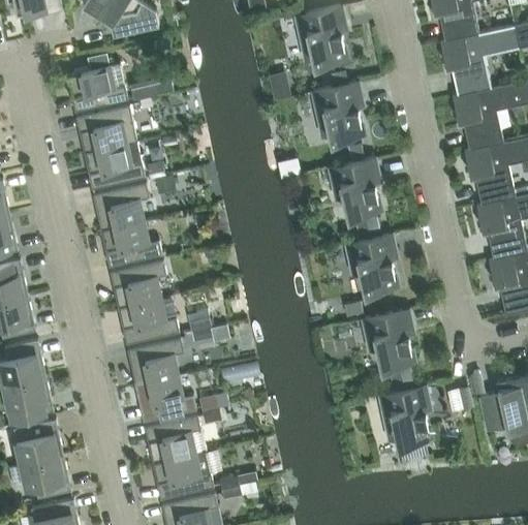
[(13,2),(17,16),(18,16),(18,13),(45,7),(48,16),(62,11),(59,0),(6,0),(7,4),(13,2)]
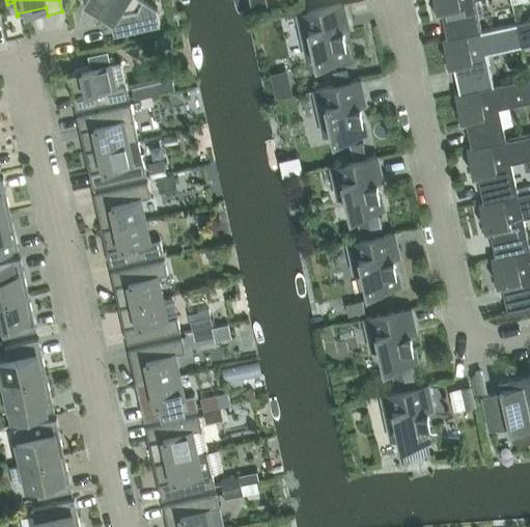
[(85,0),(84,1),(112,19),(116,36),(159,25),(156,11),(137,0),(85,0)]
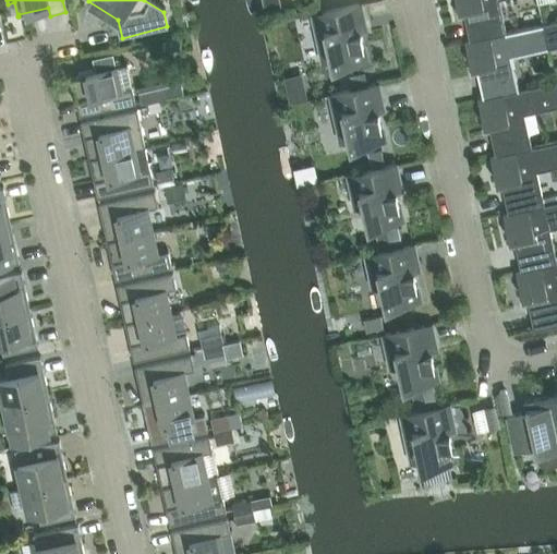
[(277,0),(262,0),(261,0),(263,12),(279,8),(277,0)]
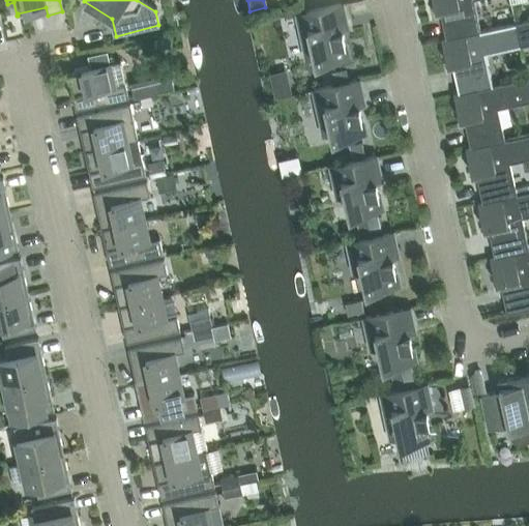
[(472,2),(480,0),(431,0),(434,15),(439,13),(445,41),(479,34),(472,2)]
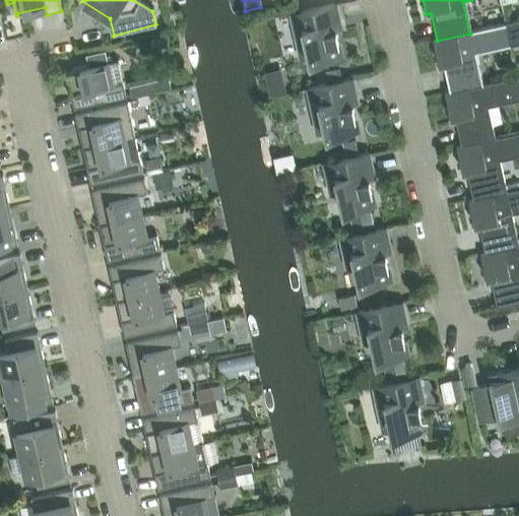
[(334,7),(290,17),(298,50),(299,50),(301,61),(308,59),(309,65),(340,58),(335,34),(339,33),(334,7)]
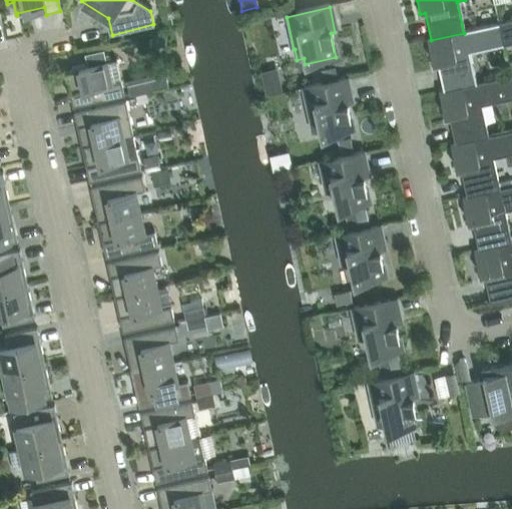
[(511,22),(497,25),(502,47),(511,45),(511,22)]
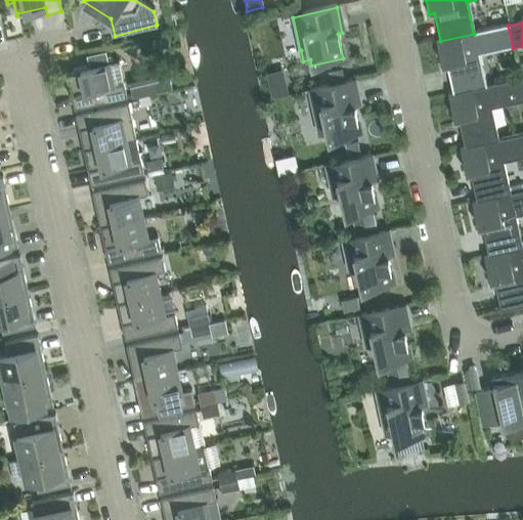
[(479,56),(513,48),(508,26),(474,34),(440,41),(436,42),(441,69),(445,68),(451,95),(486,87),(479,56)]
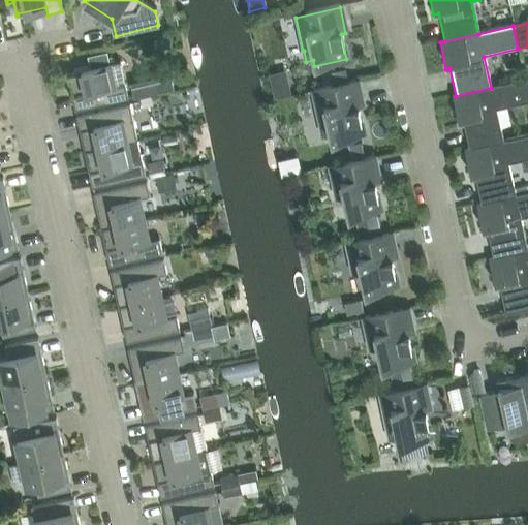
[(172,49),(169,36),(157,39),(159,52),(172,49)]
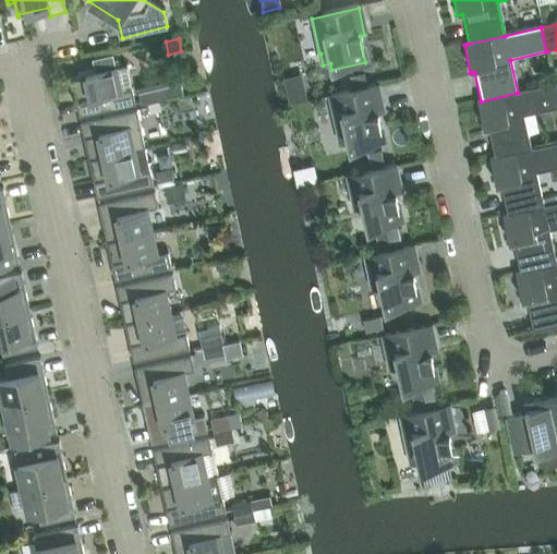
[(111,57),(92,61),(95,75),(114,71),(111,57)]
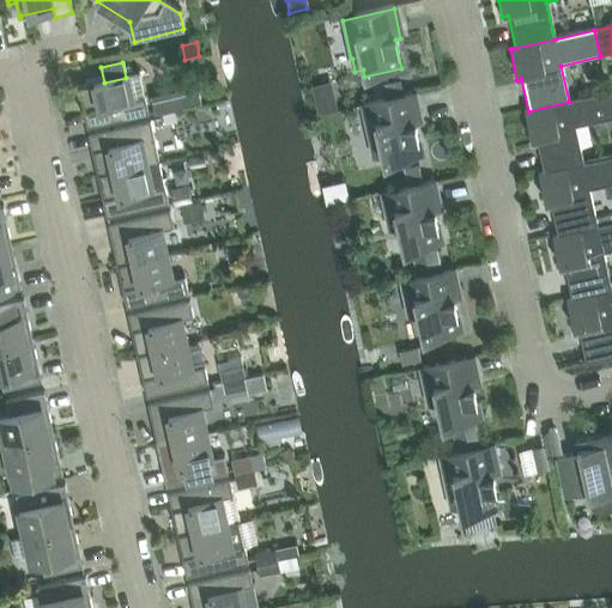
[(147,117),(144,101),(139,74),(126,78),(104,83),(77,89),(86,131),(147,117)]
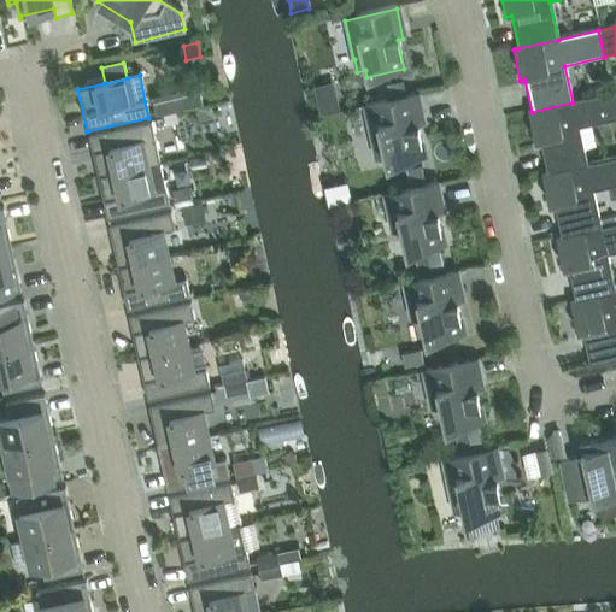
[(404,99),(400,84),(387,88),(389,101),(404,99)]
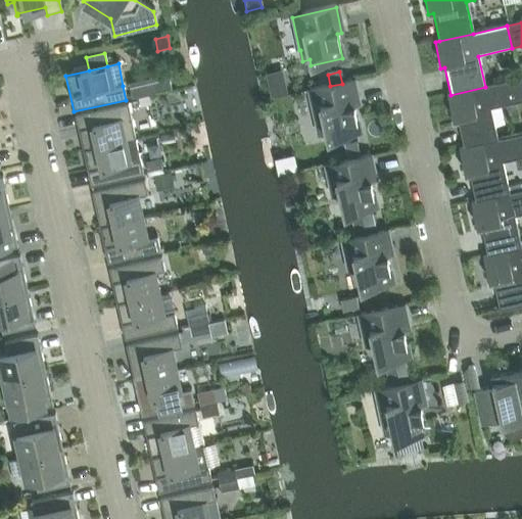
[(270,99),(287,95),(281,73),(265,77),(270,99)]
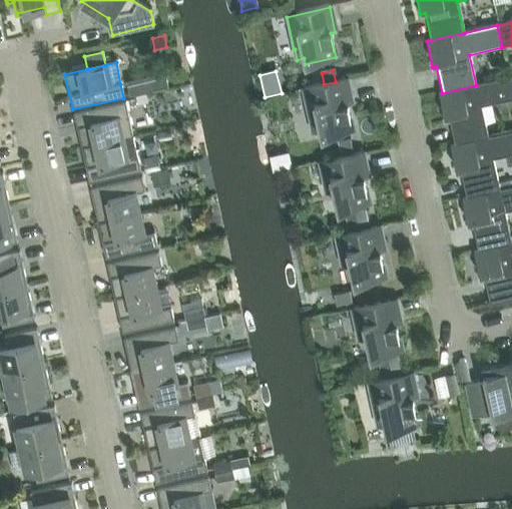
[(164,74),(149,77),(152,92),(167,89),(164,74)]
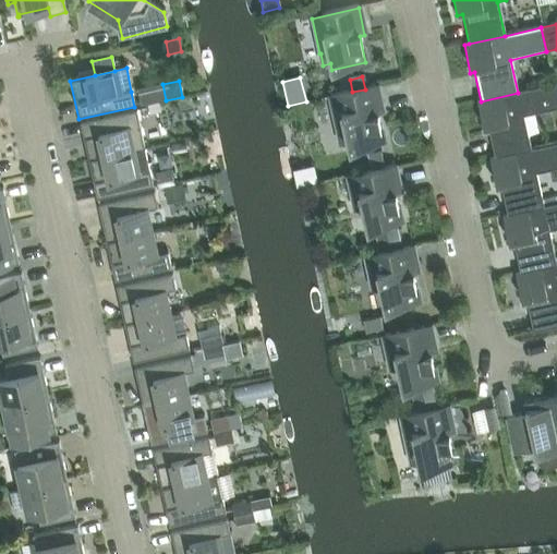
[(522,117),(556,109),(556,103),(553,85),(518,93),(481,101),(482,101),(476,103),(483,131),(487,130),(494,158),(530,151),(522,117)]
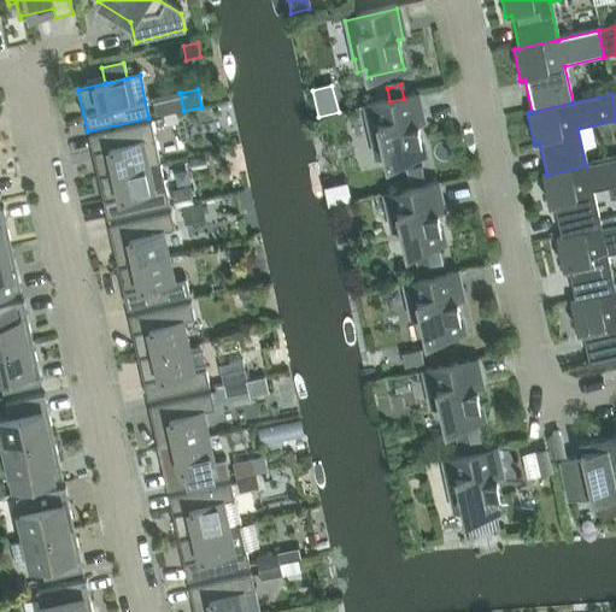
[(423,158),(417,128),(423,127),(416,98),(364,109),(373,147),(374,147),(376,160),(385,159),(386,165),(423,158)]
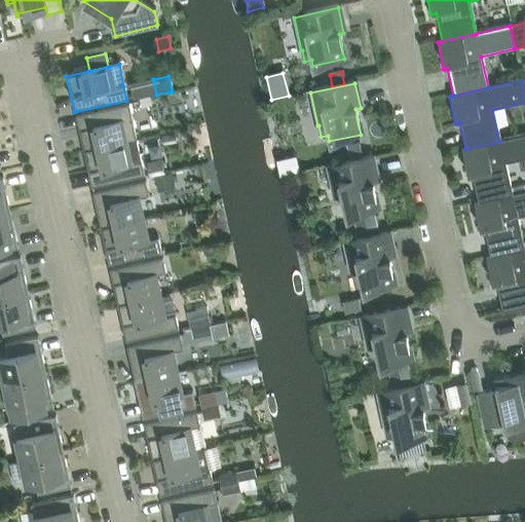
[(150,100),(139,102),(141,109),(151,107),(150,100)]
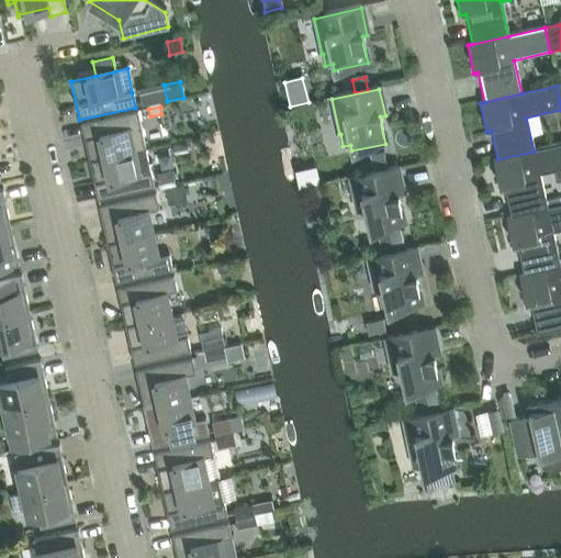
[(80,125),(89,164),(134,154),(145,152),(136,113),(80,125)]
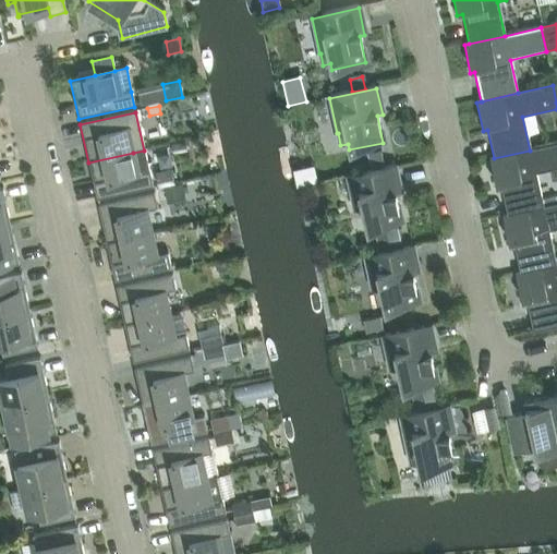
[(535,175),(556,169),(556,144),(530,151),(494,158),(494,159),(489,160),(495,188),(500,187),(507,216),(543,208),(541,201),(535,175)]
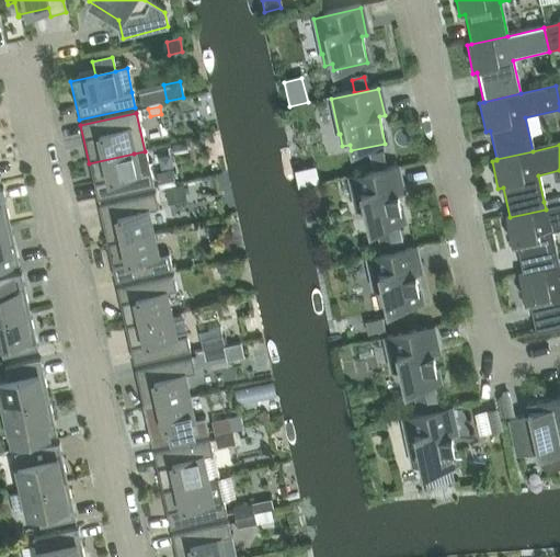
[(134,154),(89,163),(96,202),(153,190),(150,174),(145,151),(134,154)]
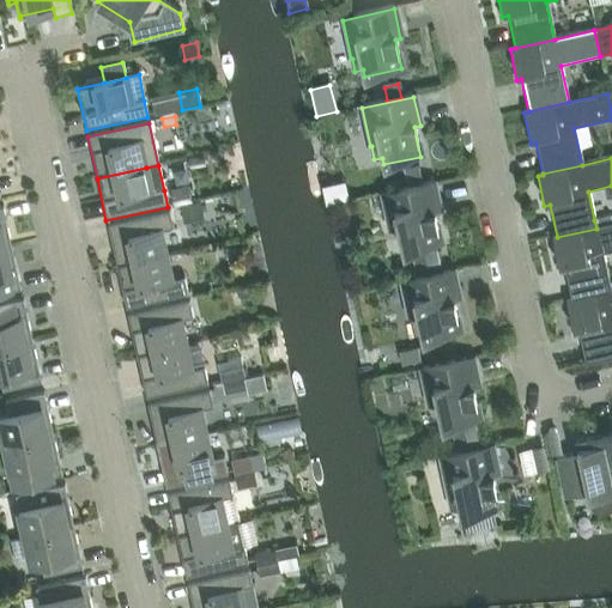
[(418,168),(404,171),(407,187),(422,184),(418,168)]
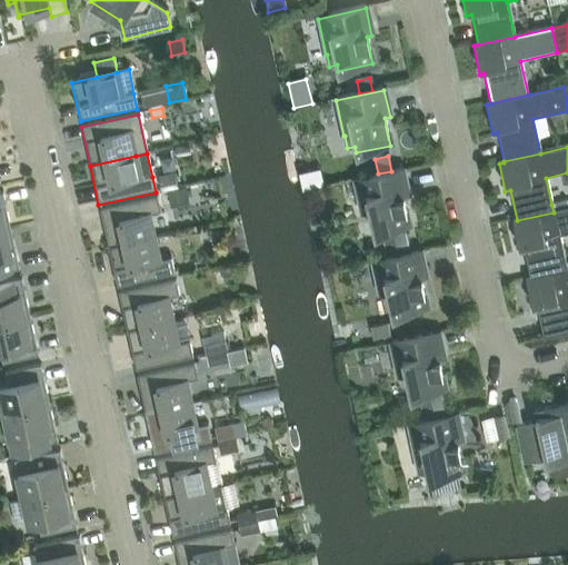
[(302,171),(305,187),(326,185),(324,169),(302,171)]
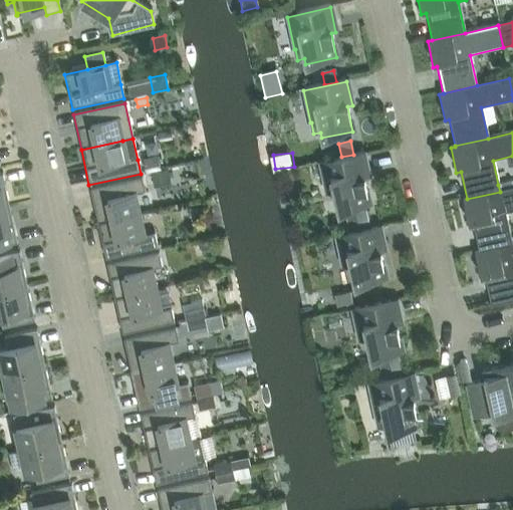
[(363,155),(346,159),(320,165),(326,195),(333,194),(337,212),(369,205),(363,181),(368,180),(363,155)]
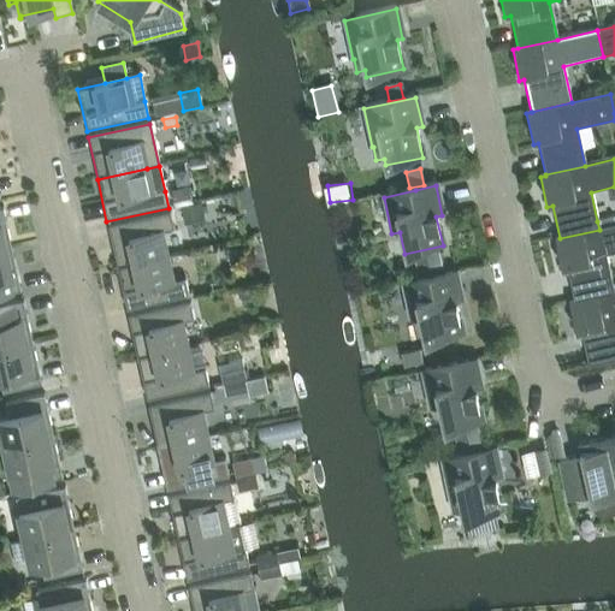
[(189,190),(172,194),(176,208),(191,205),(189,190)]
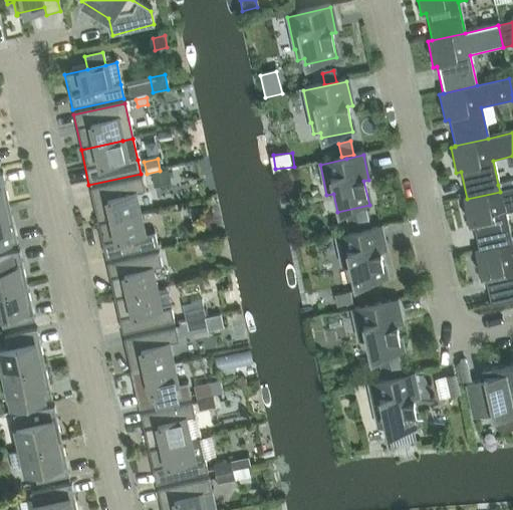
[(167,172),(151,176),(154,190),(170,187),(167,172)]
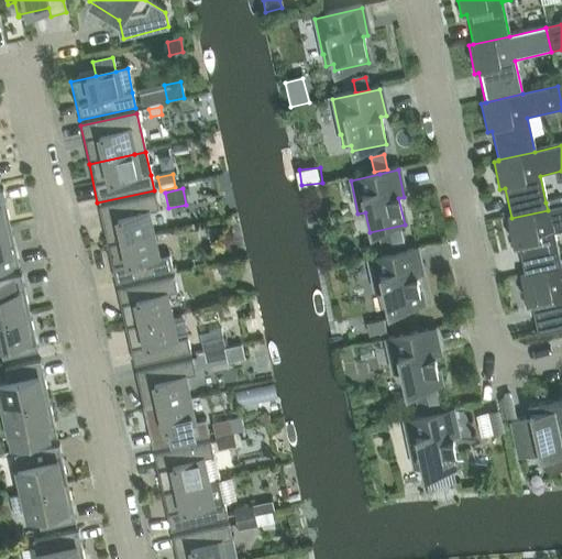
[(0,232),(10,230),(2,193),(0,193),(0,232)]
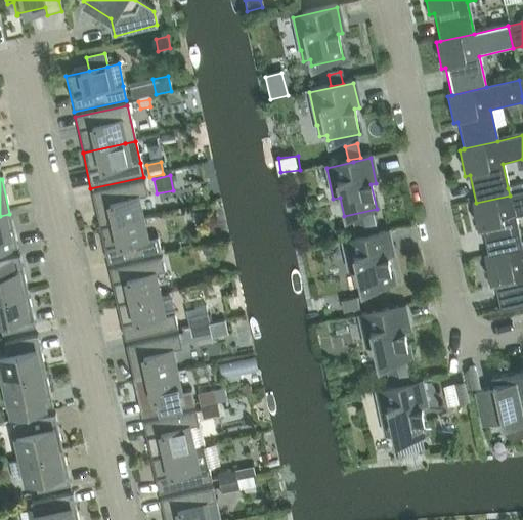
[(91,193),(99,229),(141,220),(137,200),(147,197),(144,182),(91,193)]
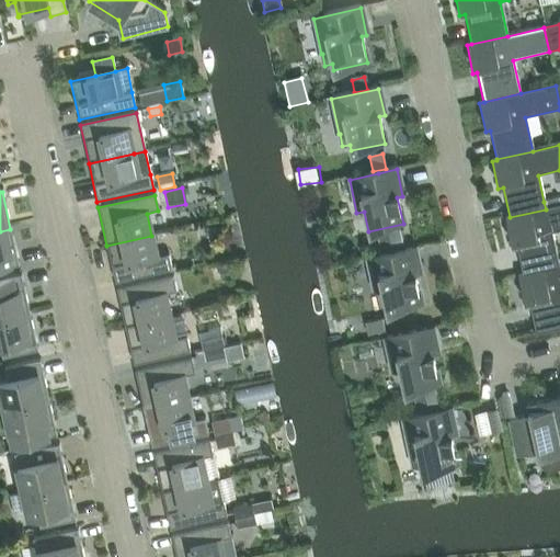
[(558,200),(544,202),(546,209),(559,206),(558,200)]
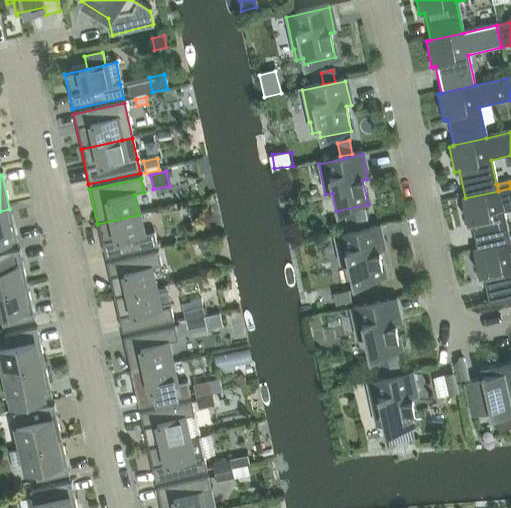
[(510,210),(510,187),(510,188),(498,191),(465,198),(465,199),(461,200),(466,225),(470,224),(476,251),(510,243),(503,213),(510,210)]
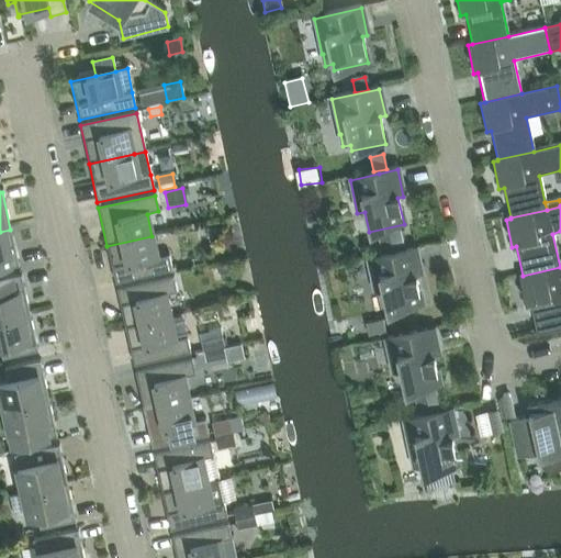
[(0,271),(19,267),(10,230),(0,232),(0,271)]
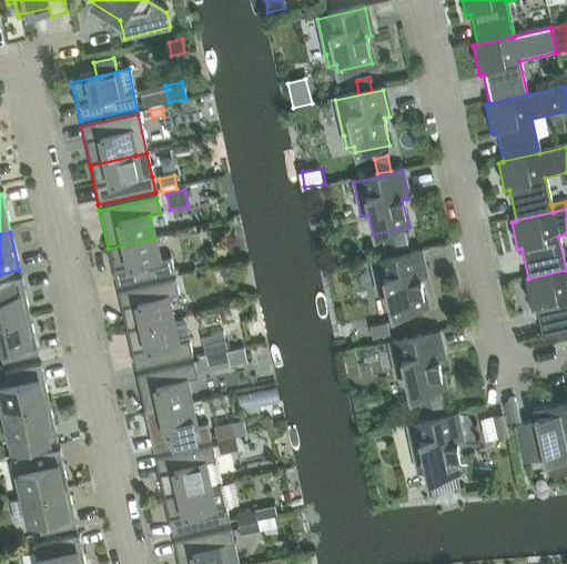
[(221,232),(213,233),(215,247),(223,244),(221,232)]
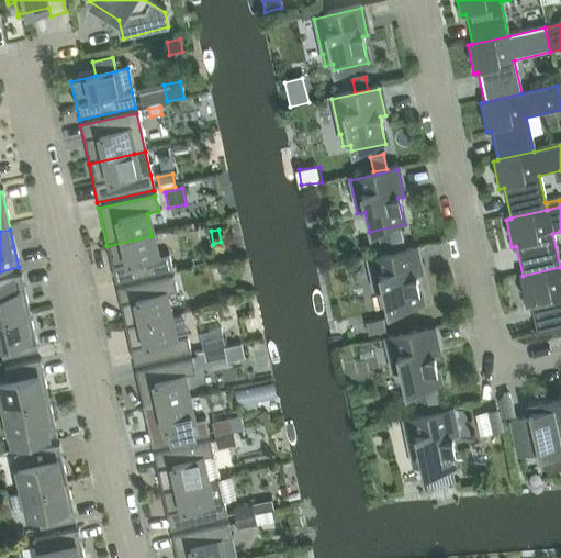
[(400,232),(377,237),(381,255),(404,250),(400,232)]
